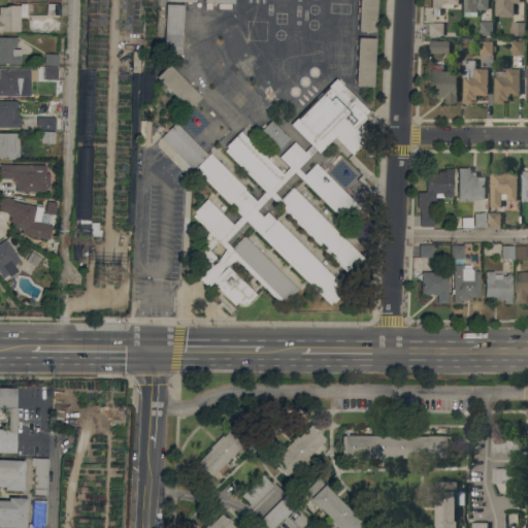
[(376,0),(375,31),(358,30),(359,0),(376,0)]
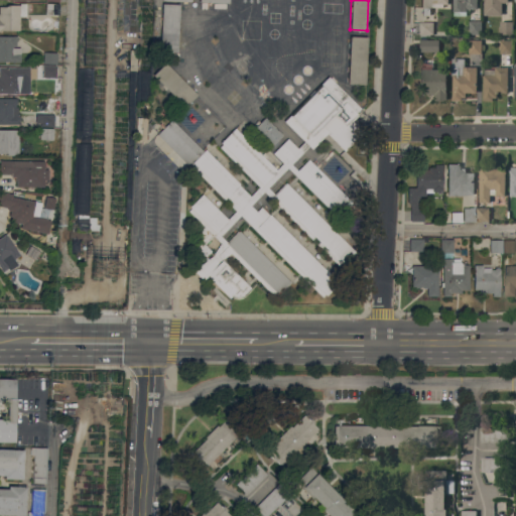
[(447,0),(447,4),(443,4),(443,7),(431,7),(431,8),(430,8),(430,15),(422,14),(422,8),(420,8),(420,0),(447,0)]
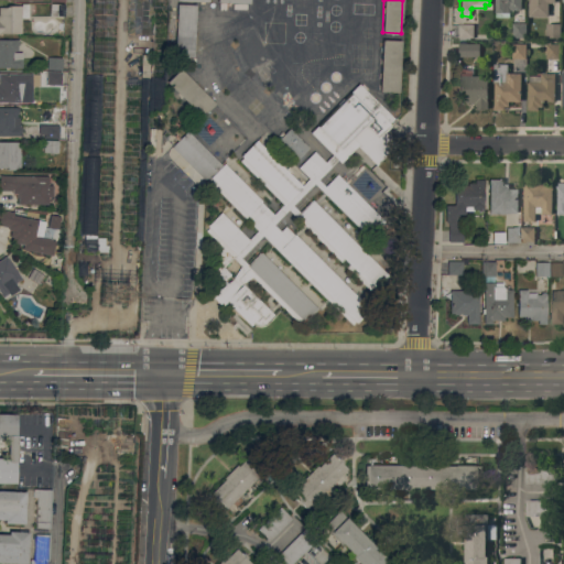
[(521,0),(521,10),(510,10),(510,12),(510,18),(496,17),(496,12),(495,12),(495,0),(521,0)]
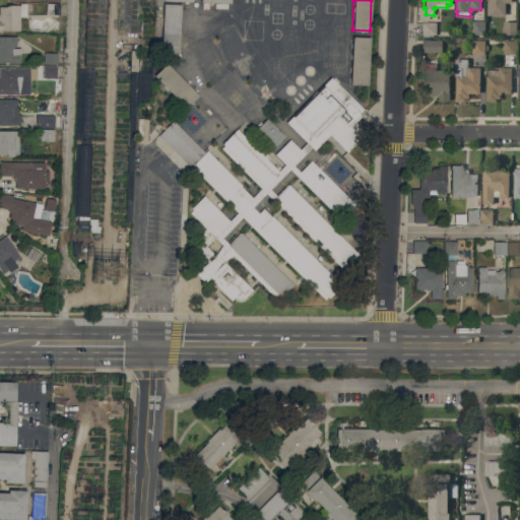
[(512,0),(512,2),(506,2),(506,15),(486,15),(488,1),(488,0),(512,0)]
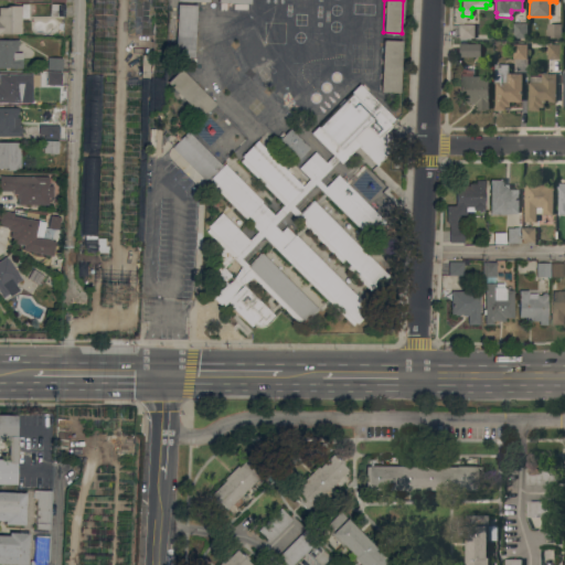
[(22,33),(0,33),(0,7),(7,7),(8,6),(21,6),(22,3),(29,3),(29,18),(22,18),(22,33)]
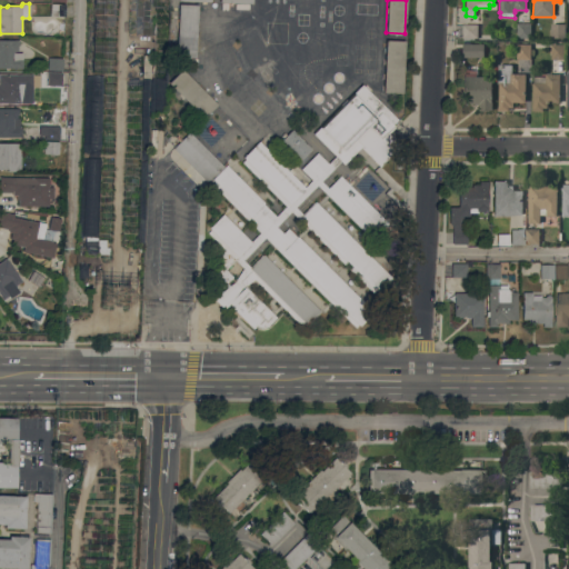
[(51,3),(66,3),(66,16),(50,16),(51,3)]
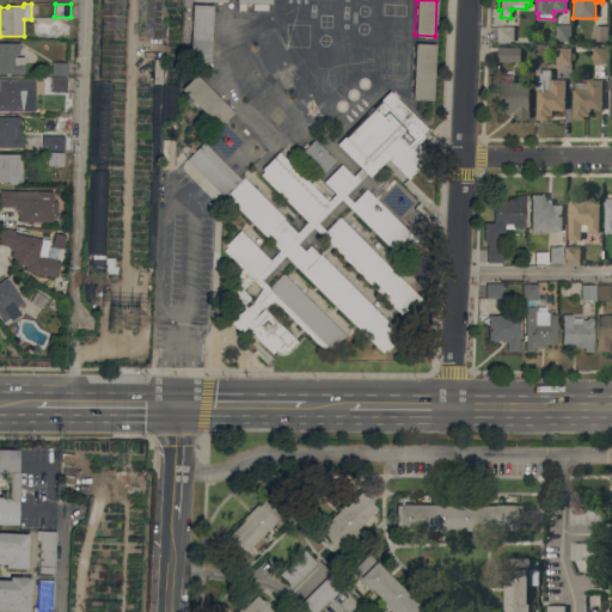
[(210,61),(190,60),(193,4),(213,5),(210,61)]
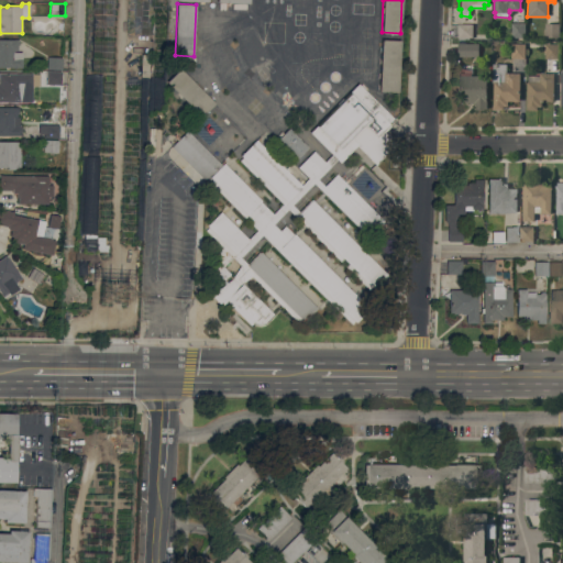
[(525,37),(511,37),(511,22),(526,23),(525,37)]
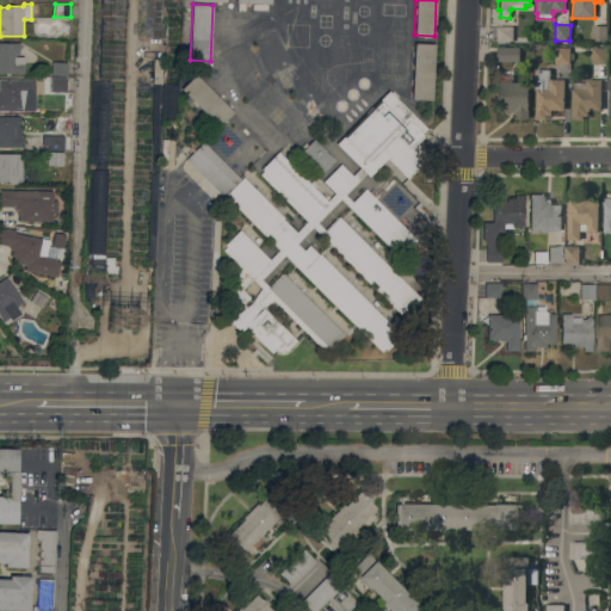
[(512,41),(508,41),(508,43),(498,43),(498,41),(497,41),(497,25),(513,26),(512,41)]
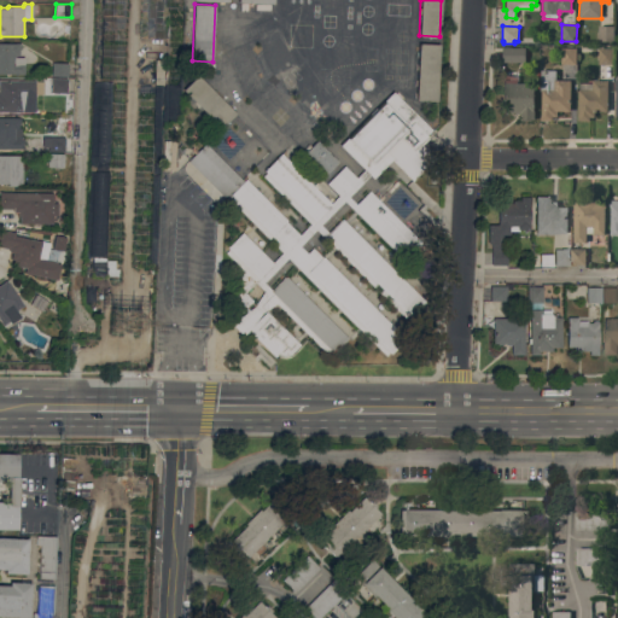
[(613,41),(599,41),(599,25),(614,25),(613,41)]
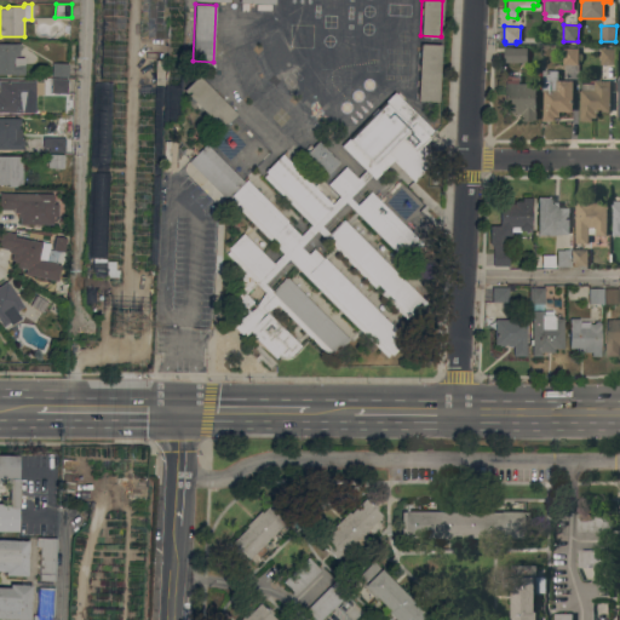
[(0,73),(0,41),(21,42),(21,49),(19,49),(19,55),(16,55),(16,56),(26,56),(24,74),(0,73)]
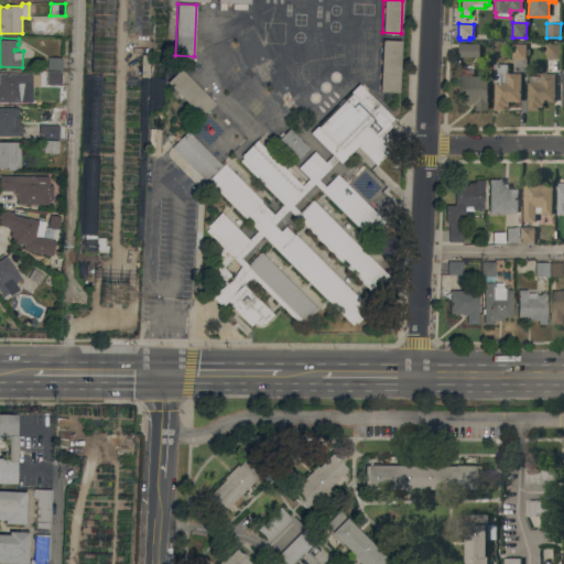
[(399,91),(380,90),(382,39),(401,40),(399,91)]
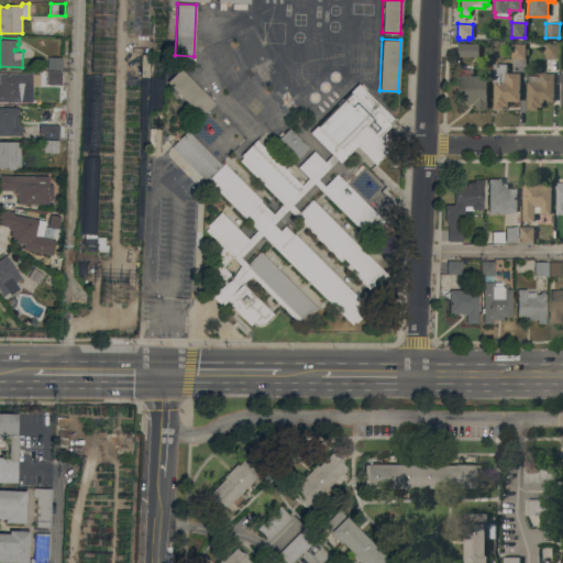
[(207,46),(221,40),(240,79),(225,86),(207,46)]
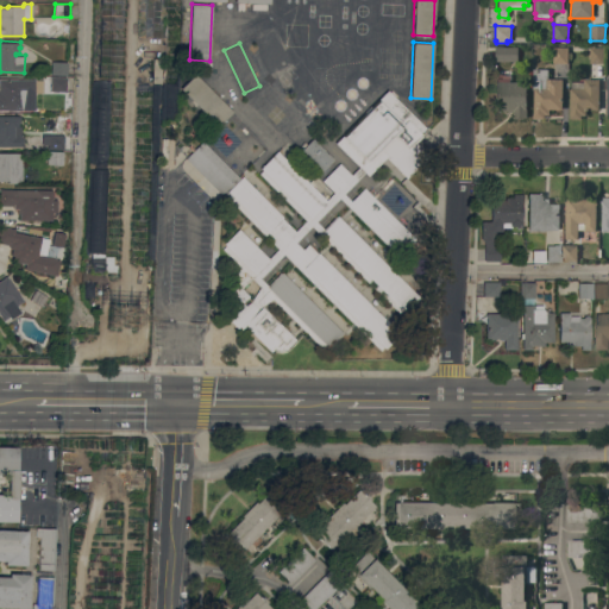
[(518,46),(518,61),(495,61),(495,46),(518,46)]
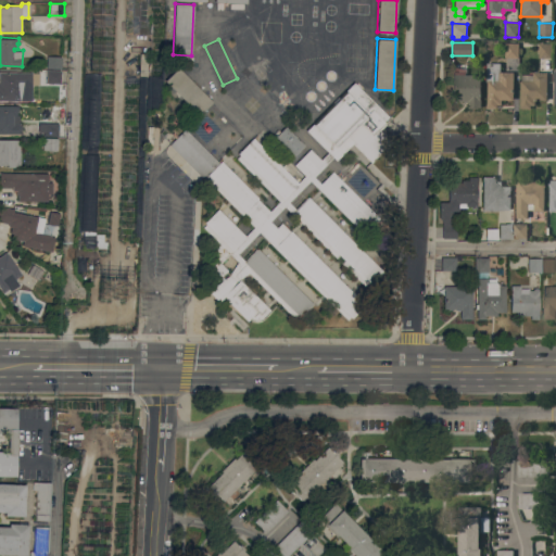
[(518,58),(505,58),(505,43),(519,43),(518,58)]
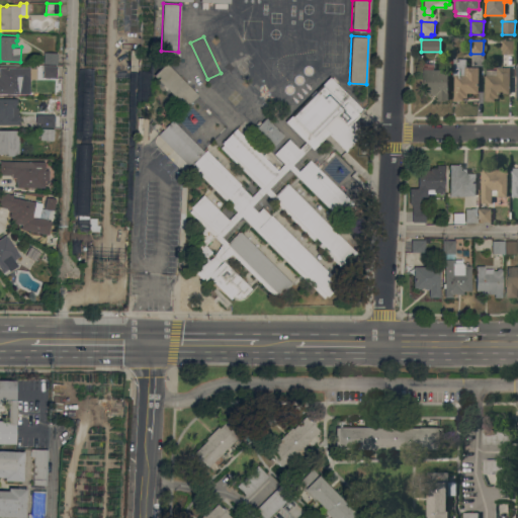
[(514,55),(502,55),(502,40),(514,40),(514,55)]
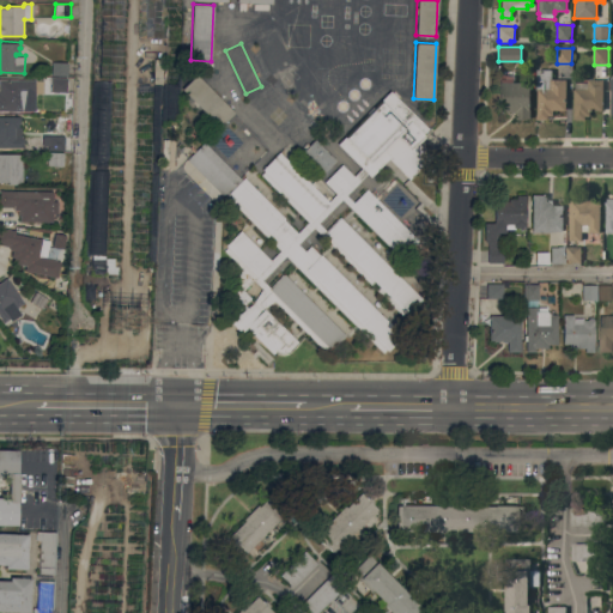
[(155,58),(164,59),(162,84),(153,83),(155,58)]
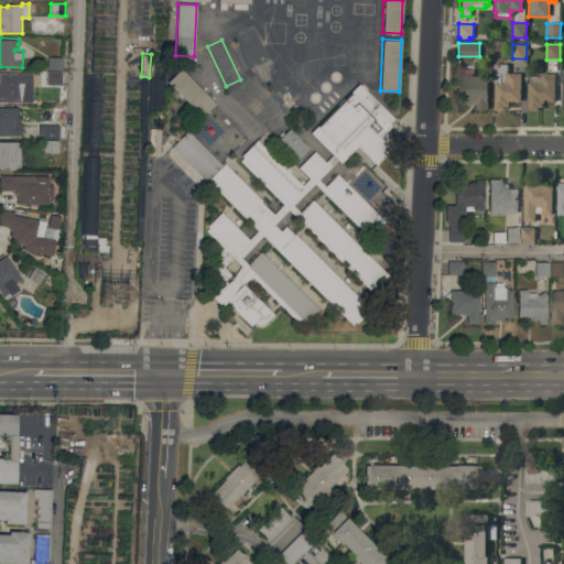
[(62,69),(47,68),(47,56),(63,56),(62,69)]
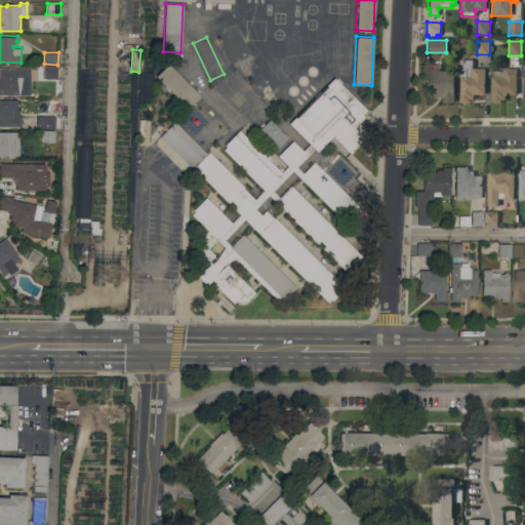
[(484,94),(474,94),(474,98),(470,98),(470,102),(459,102),(459,98),(460,77),(459,77),(459,59),(473,59),(473,68),(485,68),(484,94)]
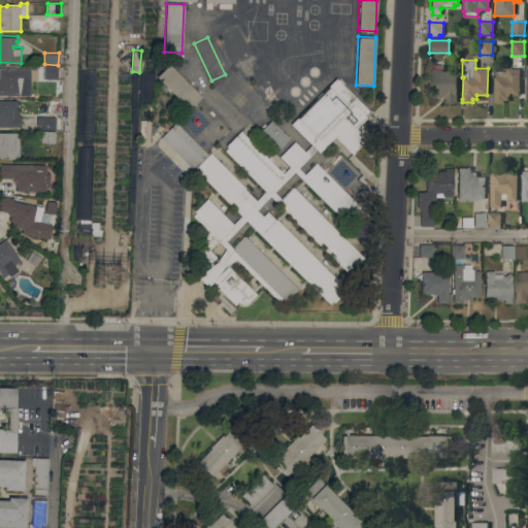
[(157,76),(170,64),(202,95),(189,108),(157,76)]
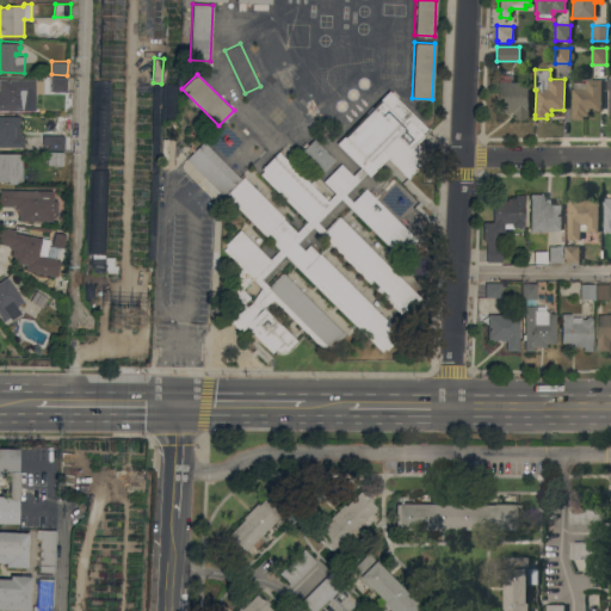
[(499,112),(499,99),(498,99),(498,81),(499,75),(500,74),(503,74),(506,75),(510,75),(512,76),(512,82),(528,82),(528,109),(529,109),(529,118),(514,118),(514,112),(499,112)]
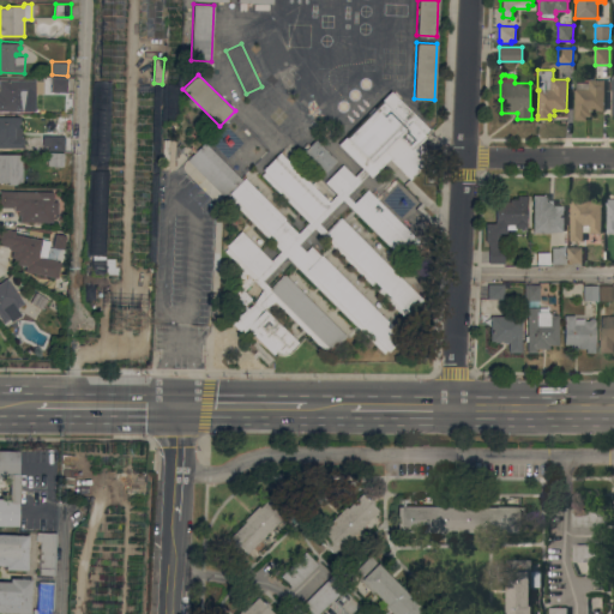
[(67,92),(50,92),(52,78),(67,78),(67,92)]
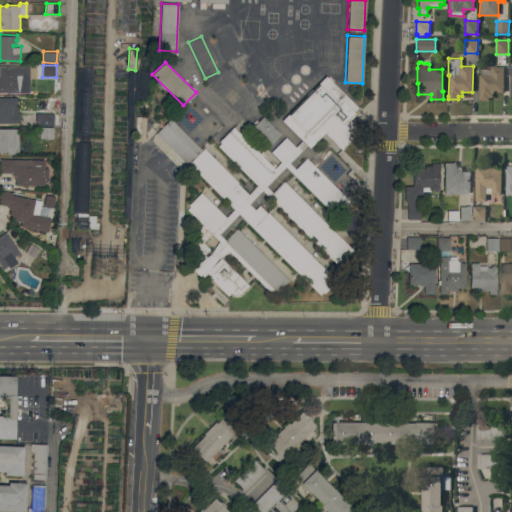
[(0,66),(29,66),(29,78),(31,78),(31,84),(19,84),(19,91),(0,91),(0,66)]
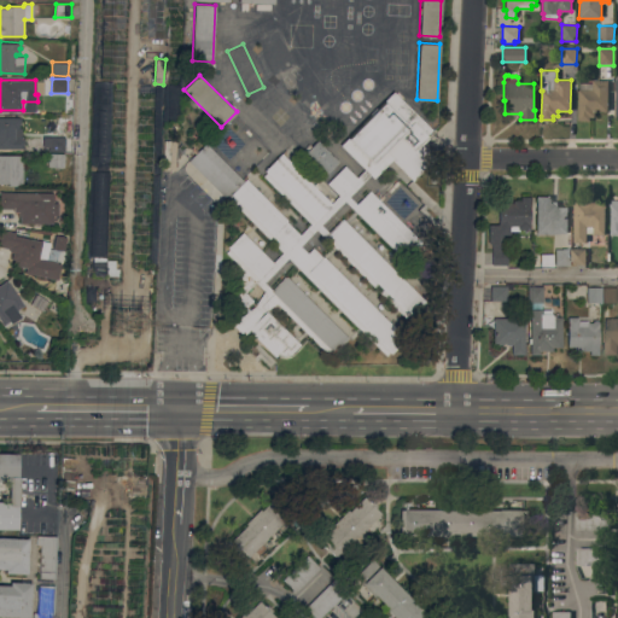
[(607,111),(594,111),(594,117),(589,117),(589,121),(578,121),(578,89),(579,89),(579,81),(593,81),(607,81),(607,111)]
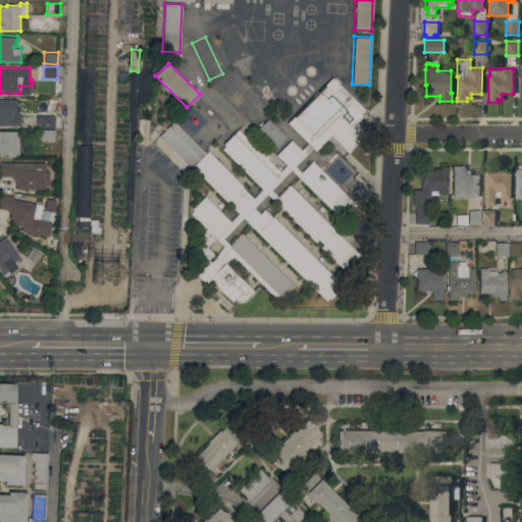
[(288,122),(294,116),(295,117),(314,97),(313,95),(318,90),(319,92),(324,87),(323,86),(332,76),(365,110),(361,114),(362,116),(356,122),(367,134),(349,152),(331,135),(315,150),(313,148),(308,143),(288,122)]
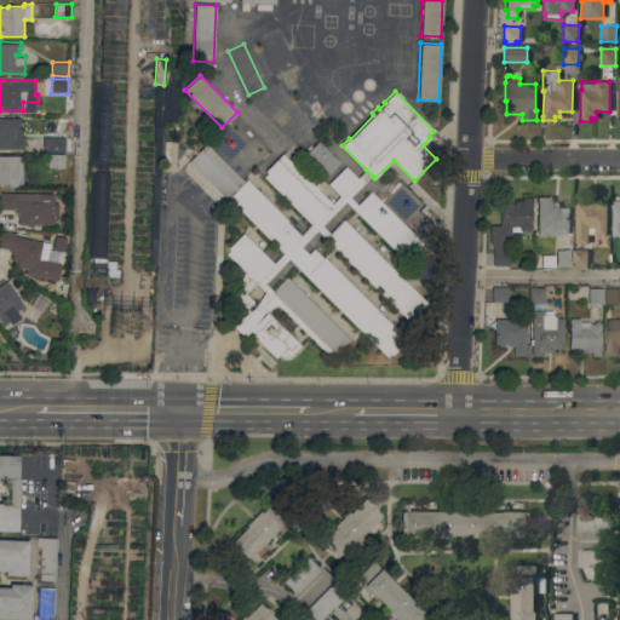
[(0,116),(21,118),(21,124),(18,124),(18,127),(22,127),(22,138),(24,138),(24,148),(0,148),(0,116)]
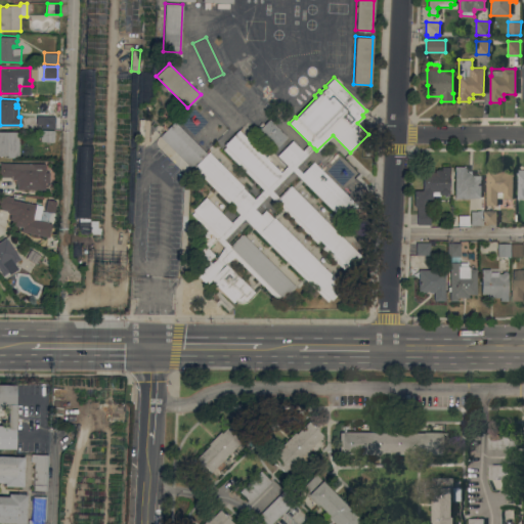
[(55,116),(54,128),(41,127),(42,115),(55,116)]
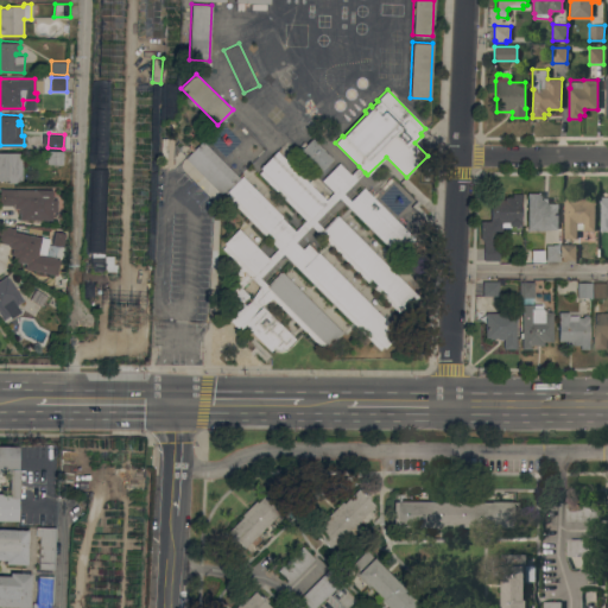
[(334,158),(321,171),(299,150),(312,137),(334,158)]
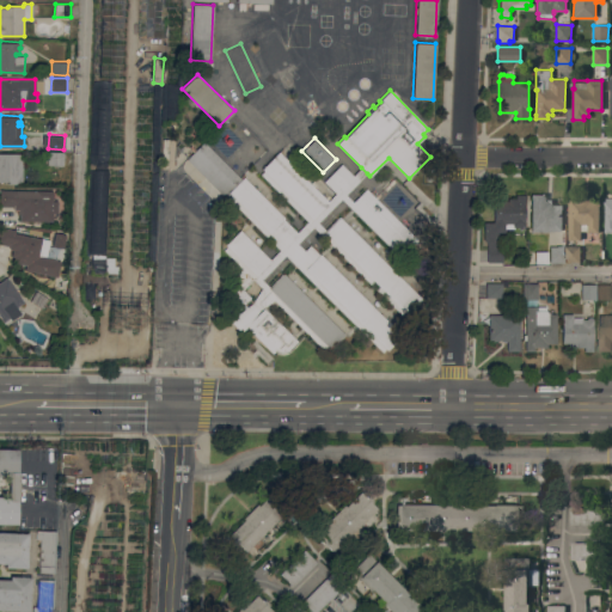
[(275,265),(283,274),(285,273),(346,334),(329,350),(326,347),(324,350),(274,299),(264,307),(298,342),(288,352),(285,353),(279,353),(275,349),(271,352),(246,325),(240,331),(218,308),(237,289),(228,281),(243,268),(224,249),(226,246),(225,245),(240,228),(270,259),(280,250),(232,201),(231,202),(187,159),(204,141),(242,178),(244,176),(285,218),(285,219),(298,232),(307,221),(261,173),(263,171),(261,169),(279,151),(328,201),(336,193),(324,181),(342,163),(354,175),(361,167),(367,173),(359,181),(417,239),(401,257),(342,199),(331,208),(340,216),(421,298),(405,313),(404,311),(401,313),(313,226),(303,237),(319,254),(320,254),(402,335),(386,349),(384,353),(286,255),(275,265)]
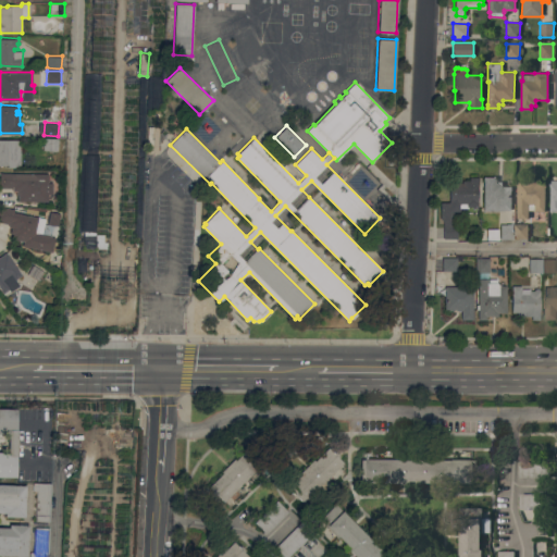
[(0,138),(21,139),(20,166),(5,166),(5,165),(0,165),(0,138)]
